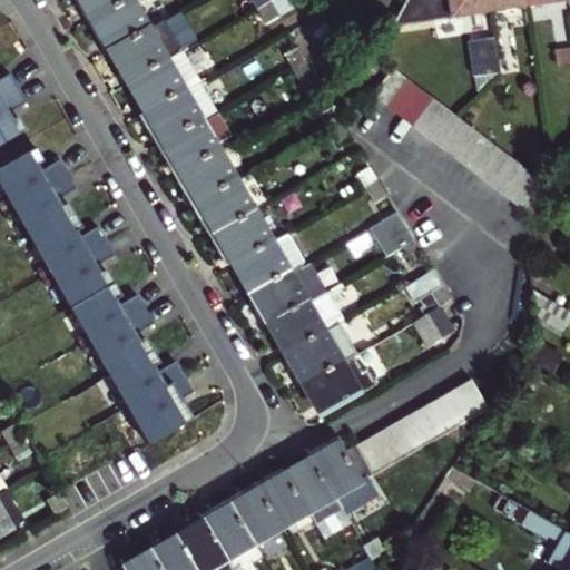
[(84,0),(96,20),(131,0),(84,0)]
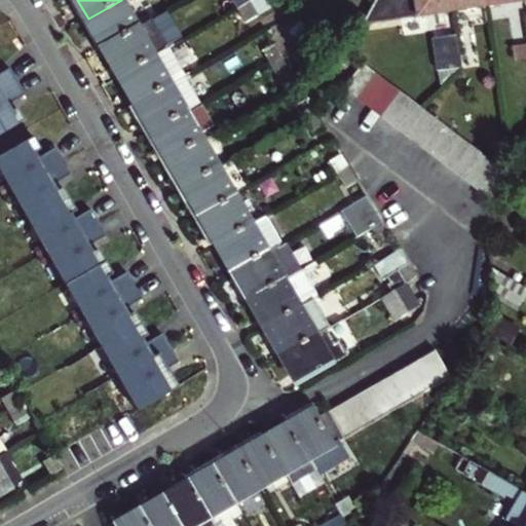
[(121,0),(88,19),(106,47),(140,28),(123,0),(121,0)]
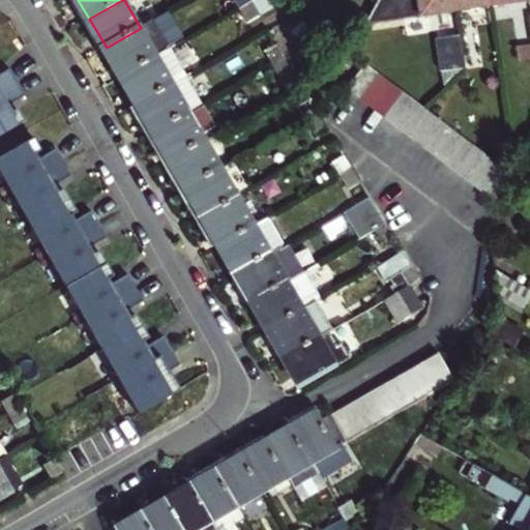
[(235,0),(240,9),(252,2),(251,0),(235,0)]
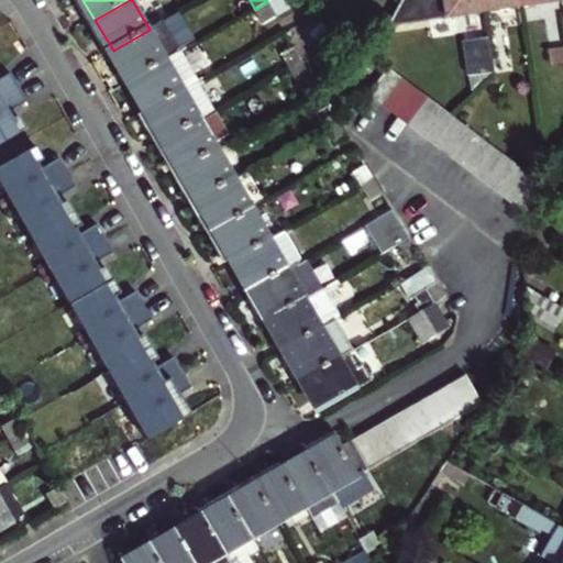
[(448,19),(486,13),(484,0),(403,0),(388,26),(448,19)]
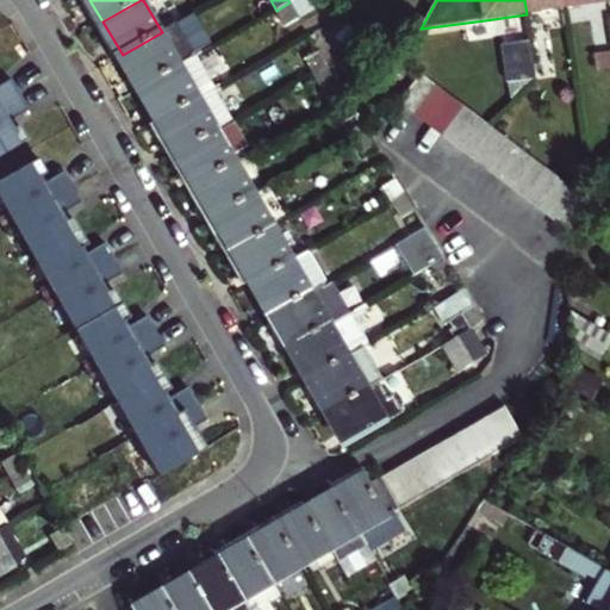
[(524,0),(527,14),(565,8),(562,0),(524,0)]
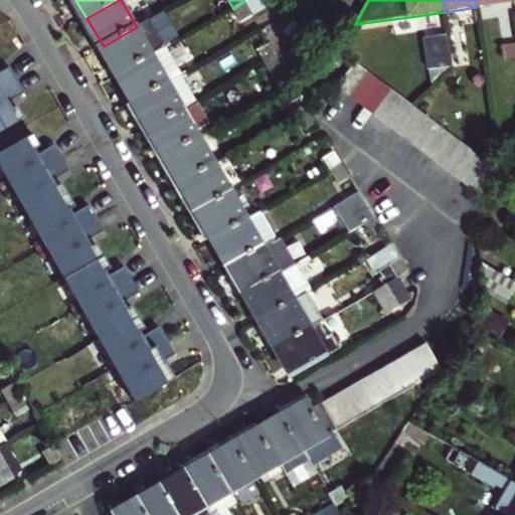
[(244,2),(233,9),(241,21),(251,15),(244,2)]
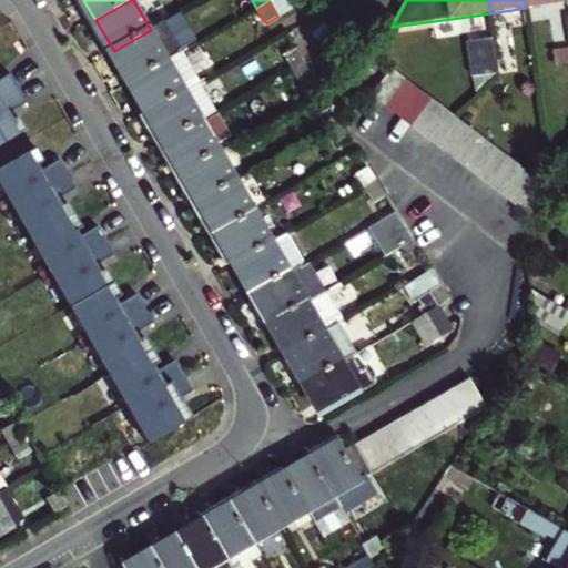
[(131,82),(169,61),(184,52),(165,21),(151,30),(114,51),(131,82)]
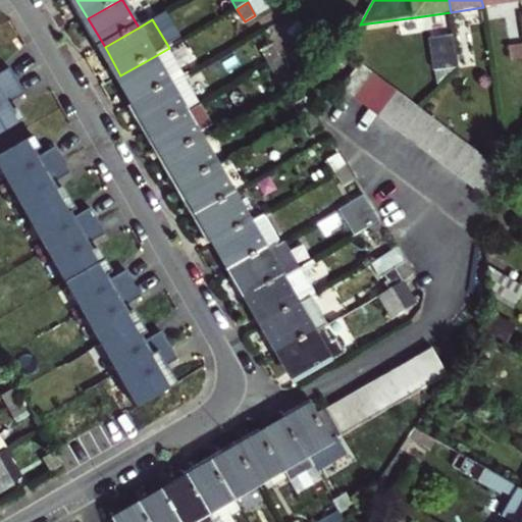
[(521,58),(521,44),(511,47),(512,60),(521,58)]
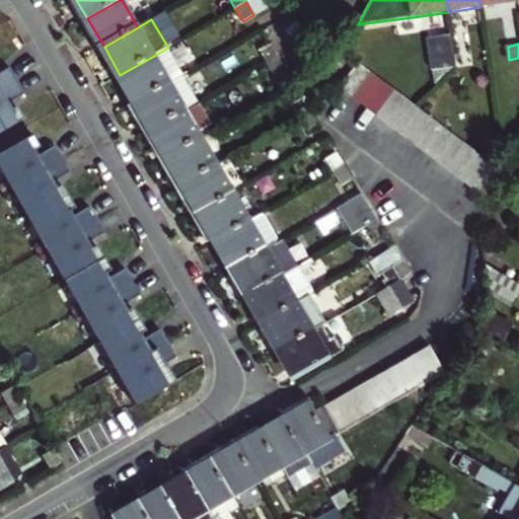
[(261,51),(269,65),(280,58),(272,45),(261,51)]
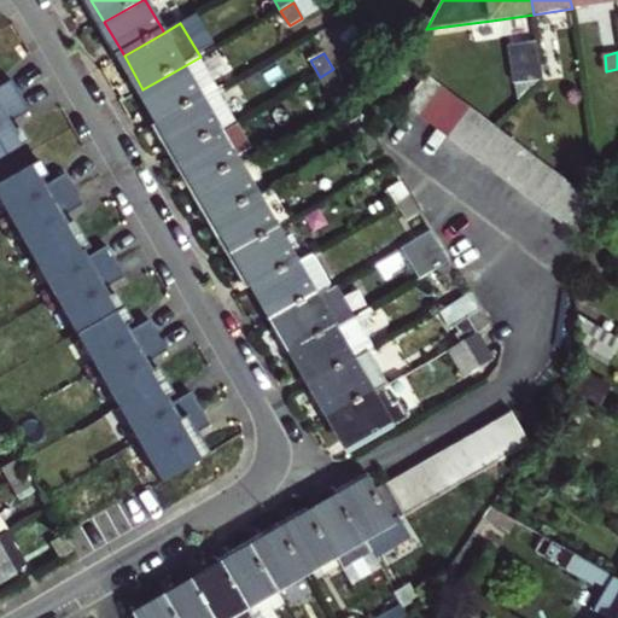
[(162,121),(203,98),(219,88),(200,57),(184,66),(143,89),(162,121)]
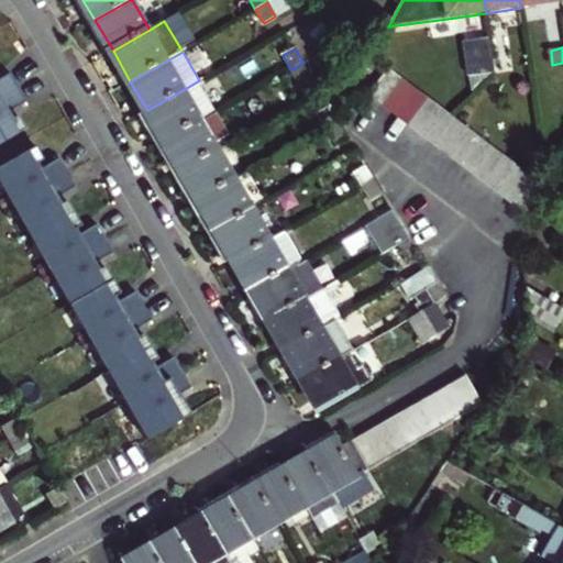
[(512,72),(509,57),(493,59),(495,74),(512,72)]
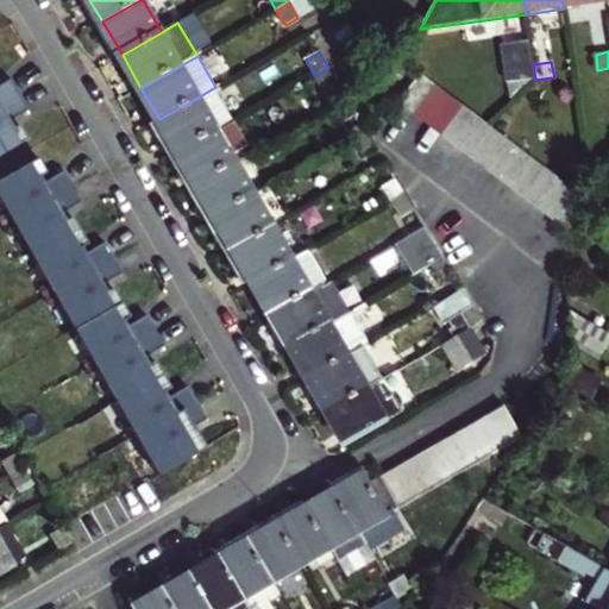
[(535,80),(533,64),(515,67),(506,68),(507,83),(518,82),(535,80)]
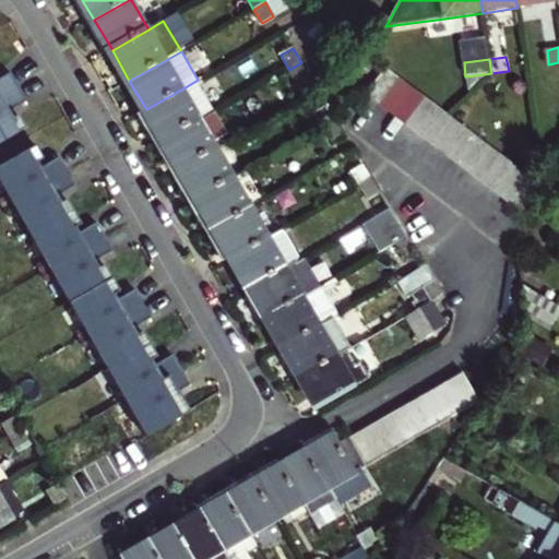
[(301,62),(289,70),(297,83),(309,76),(301,62)]
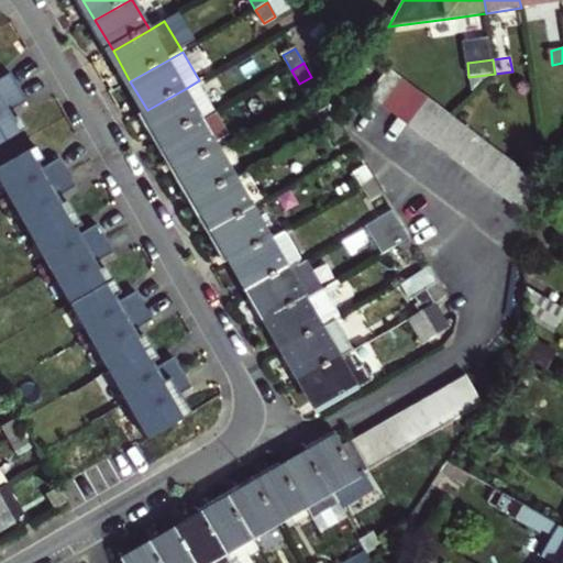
[(385,105),(404,80),(388,69),(371,94),(385,105)]
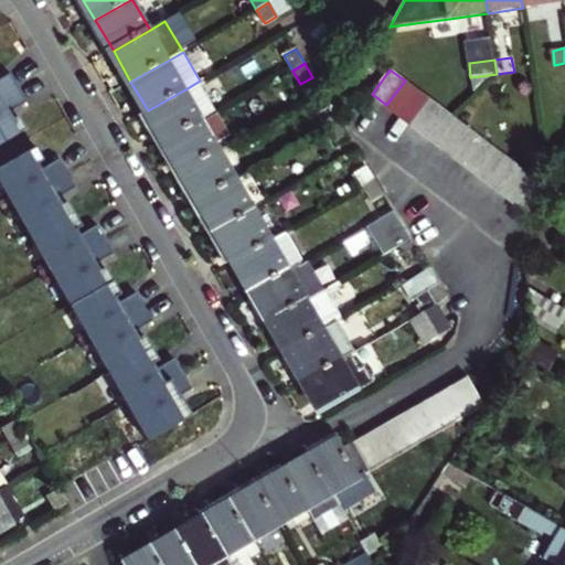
[(0,97),(20,86),(11,72),(0,78),(0,97)]
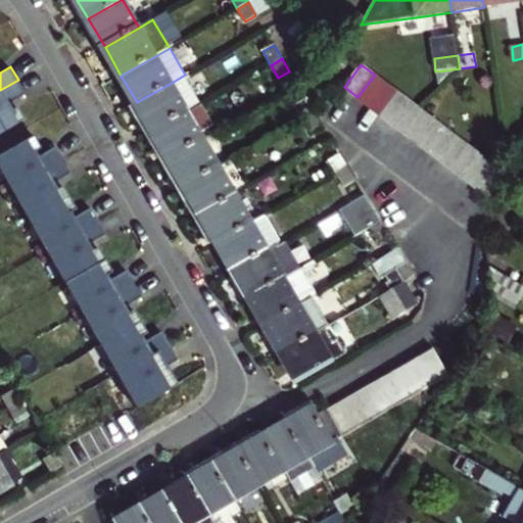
[(370,105),(387,84),(375,75),(358,97),(370,105)]
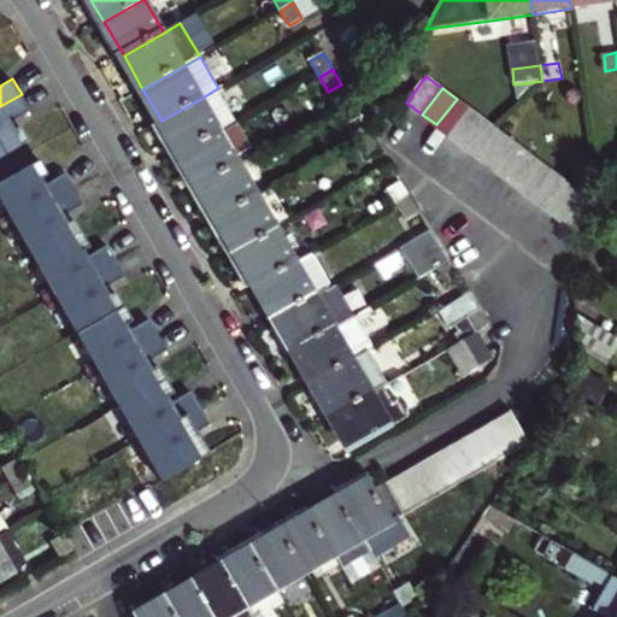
[(0,156),(29,140),(21,125),(13,129),(10,122),(31,111),(22,94),(0,106),(0,156)]
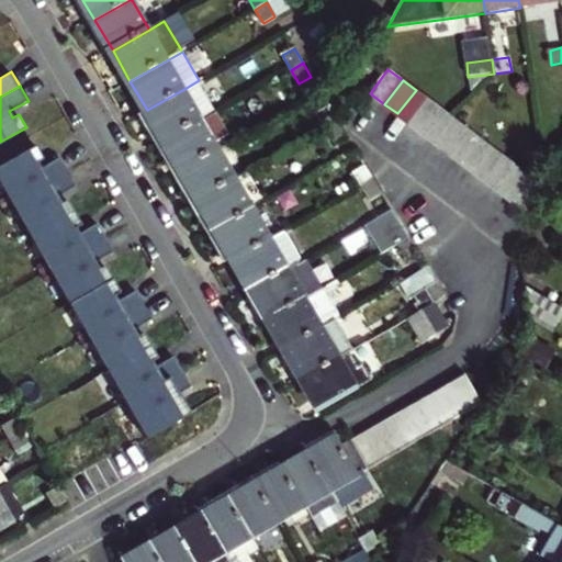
[(147,110),(166,142),(202,121),(184,89),(147,110)]
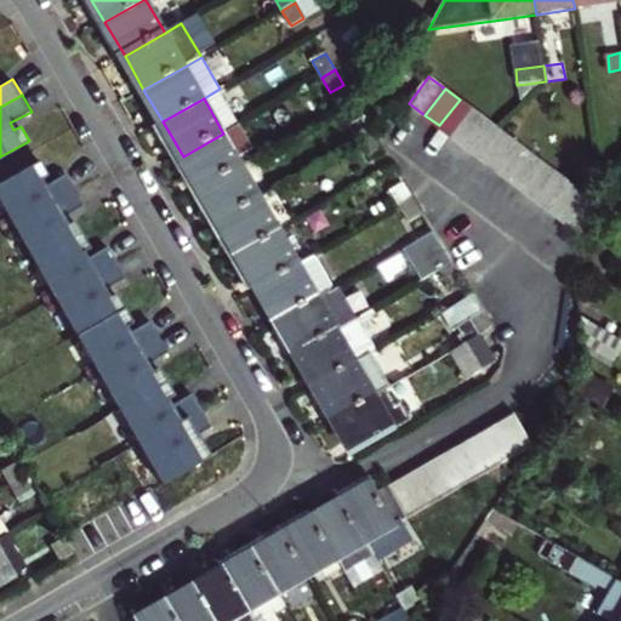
[(454,136),(473,110),(460,100),(439,125),(454,136)]
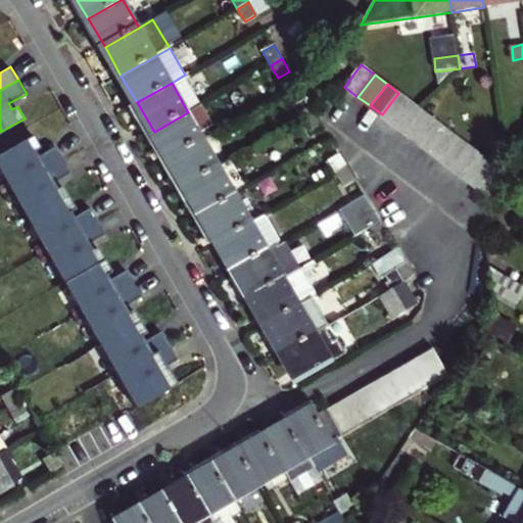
[(394,125),(412,102),(398,93),(382,114),(394,125)]
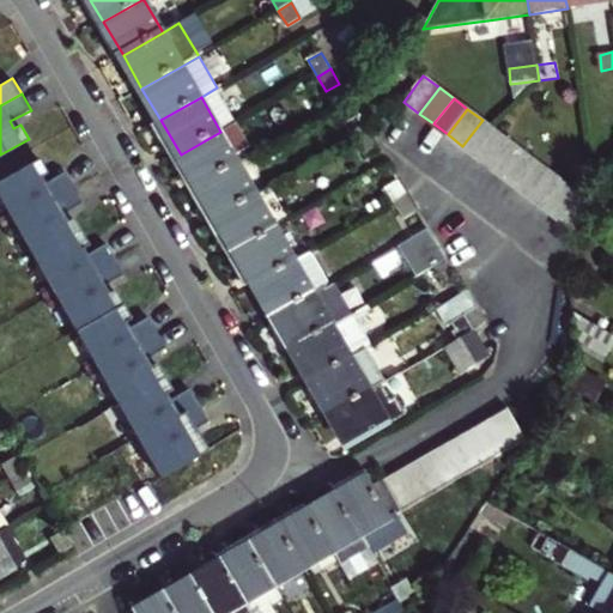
[(353,139),(369,131),(358,115),(345,123),(353,139)]
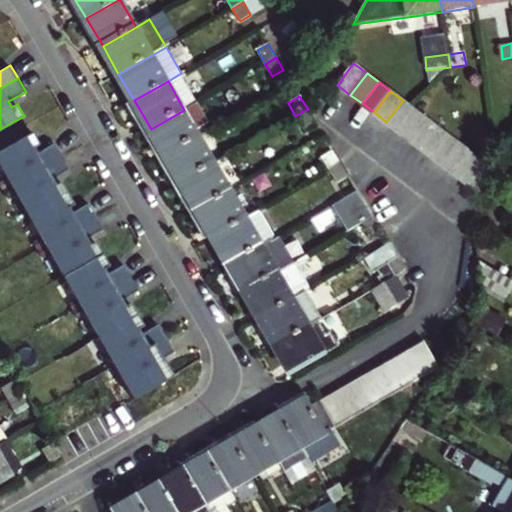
[(398,131),(414,109),(410,106),(403,100),(386,122),(398,131)]
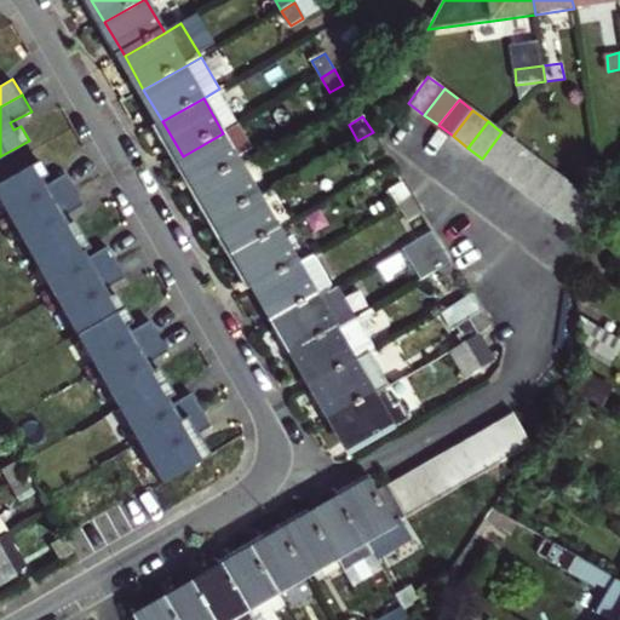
[(373,132),(357,141),(368,156),(382,149),(373,132)]
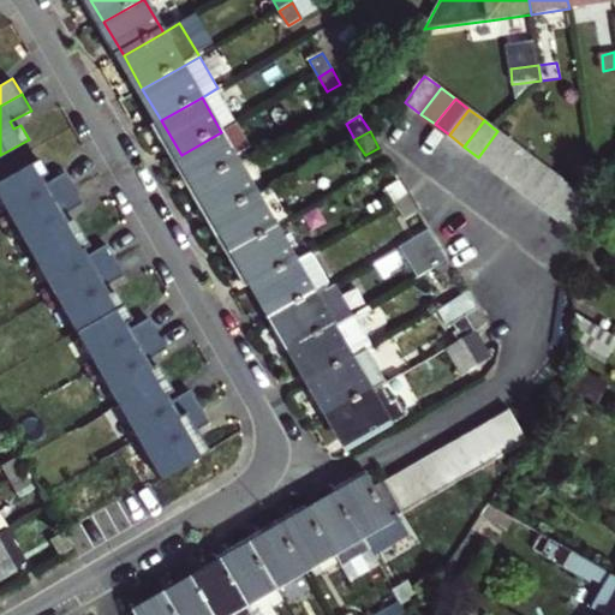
[(512,142),(497,131),(478,157),(491,168),(512,142)]
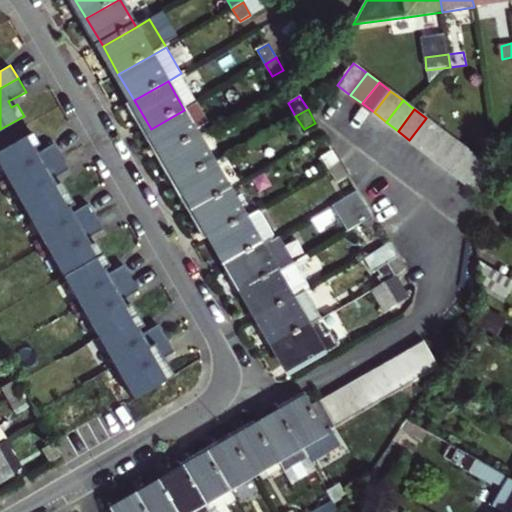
[(166,155),(199,136),(184,110),(151,129),(166,155)]
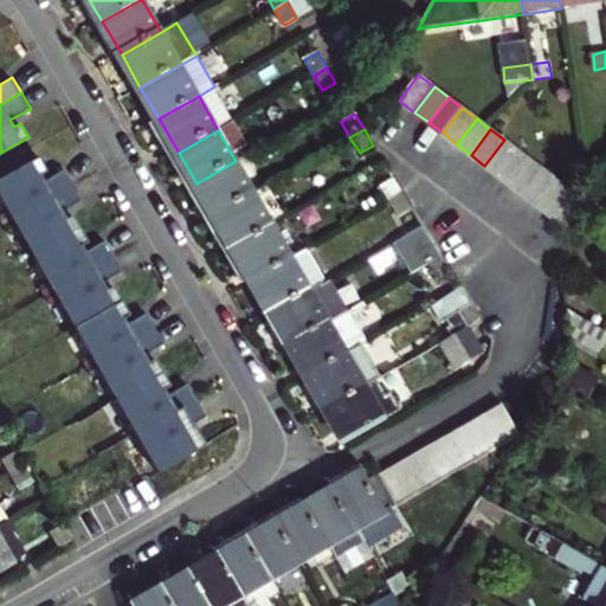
[(500,176),(520,150),(504,140),(484,166),(500,176)]
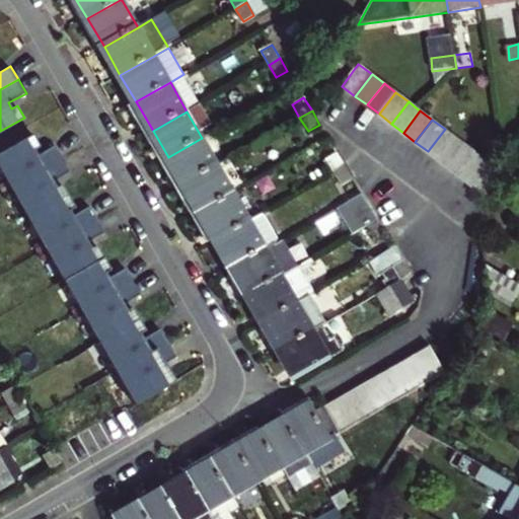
[(457,138),(445,129),(428,151),(440,160),(457,138)]
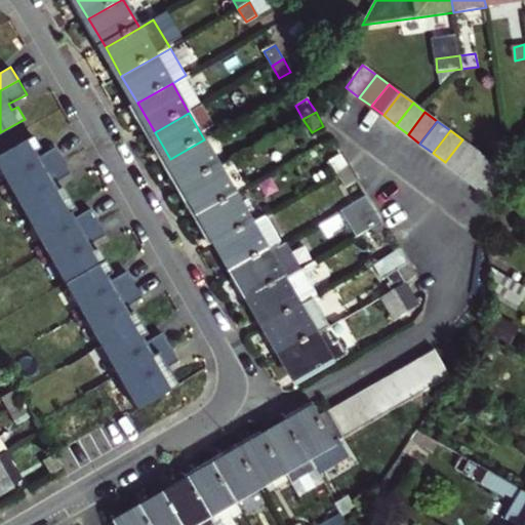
[(0,154),(0,171),(11,191),(65,160),(56,147),(39,157),(36,151),(41,148),(34,135),(0,154)]
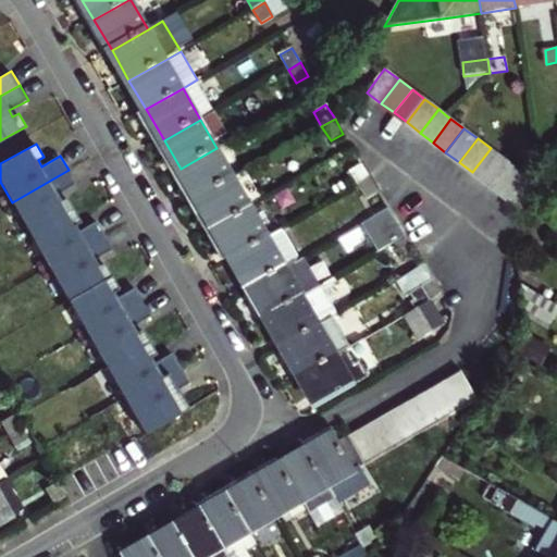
[(181,169),(197,198),(234,176),(217,148),(181,169)]
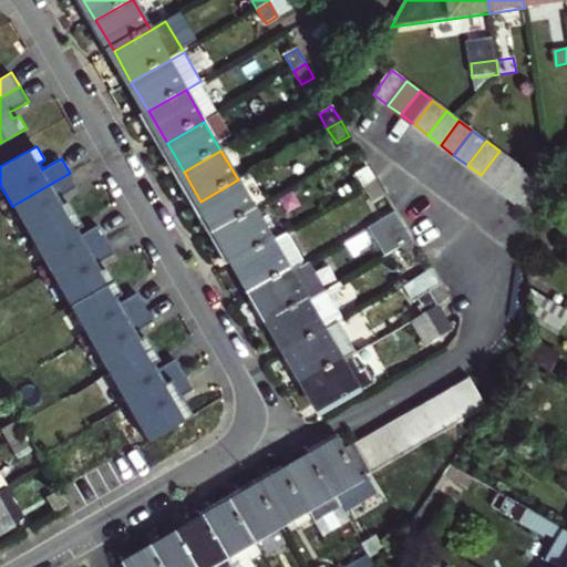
[(493,185),(512,161),(500,151),(481,175),(493,185)]
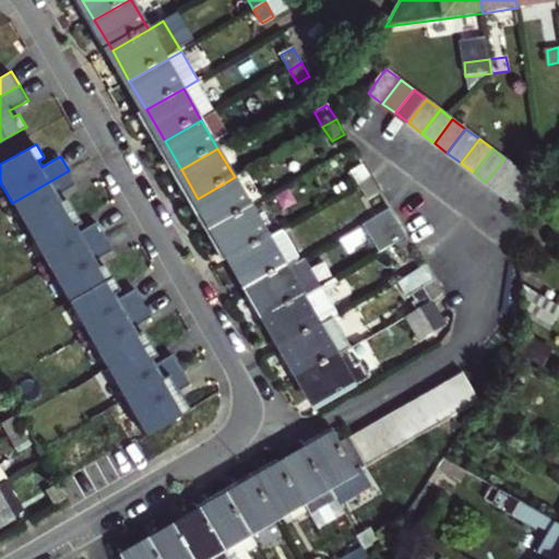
[(518,168),(504,158),(486,182),(500,192),(518,168)]
